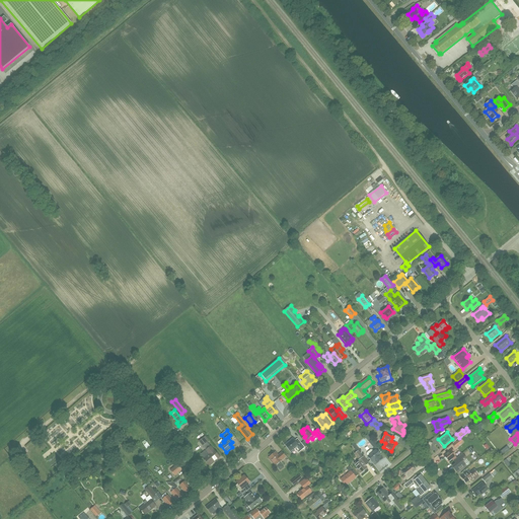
[(369,442),(375,449),(378,447),(368,435),(365,437),(369,442)]
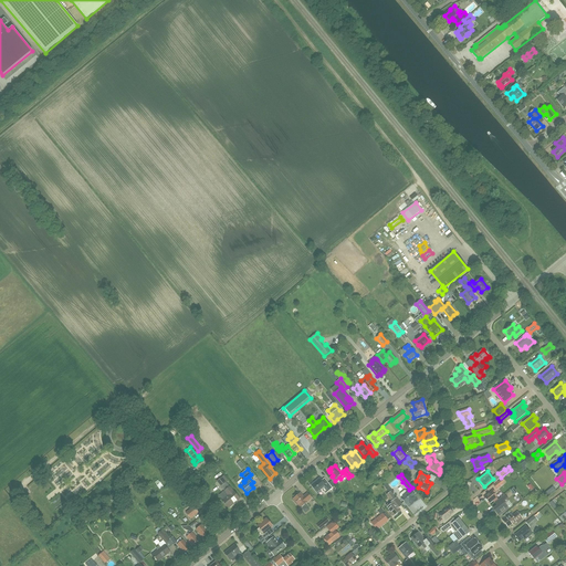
[(228,507),(240,499),(233,491),(229,486),(227,482),(222,477),(216,482),(220,488),(222,485),(226,490),(219,495),(222,500),(228,507)]
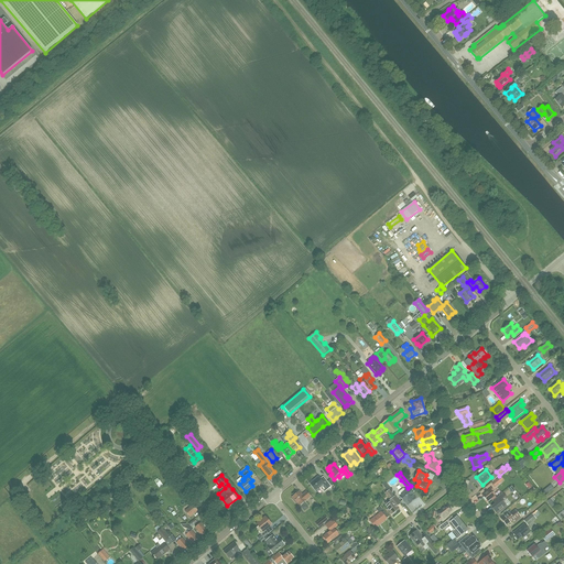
[(316,492),(321,489),(321,490),(324,492),(332,487),(327,481),(325,484),(318,476),(310,484),(316,492)]
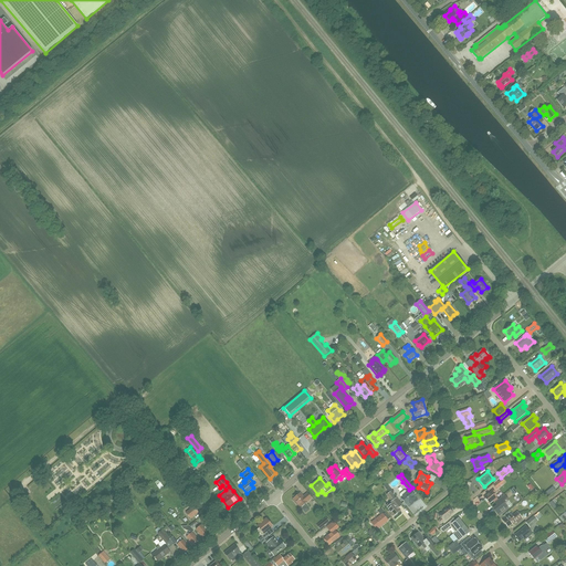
[(159,490),(164,486),(160,482),(159,482),(158,480),(157,481),(156,479),(154,480),(155,483),(159,490)]
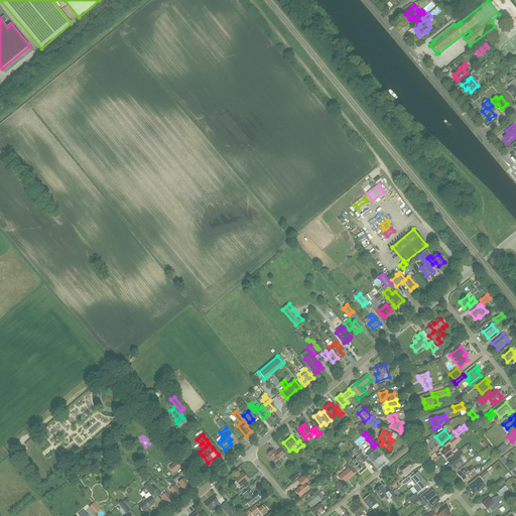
[(109,452),(116,445),(114,442),(107,448),(109,452)]
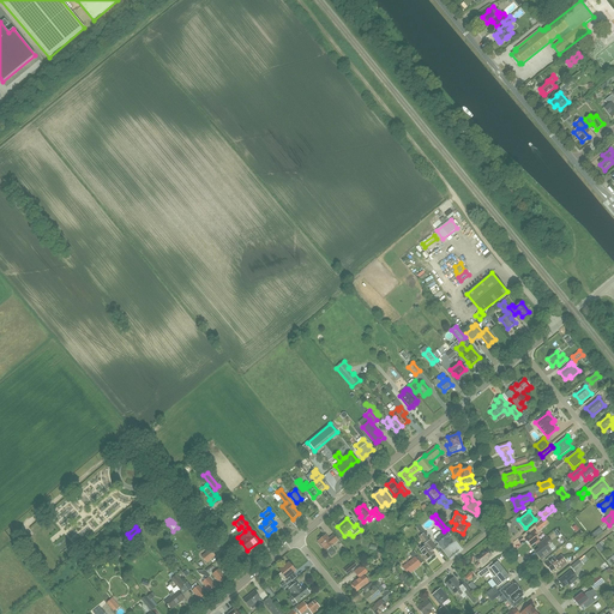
[(589,537),(591,541),(603,533),(600,528),(589,537)]
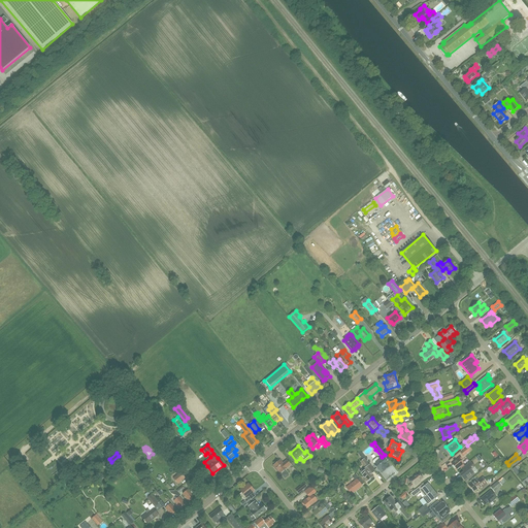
[(461,462),(463,460),(460,457),(454,462),(452,464),(456,469),(463,464),(461,462)]
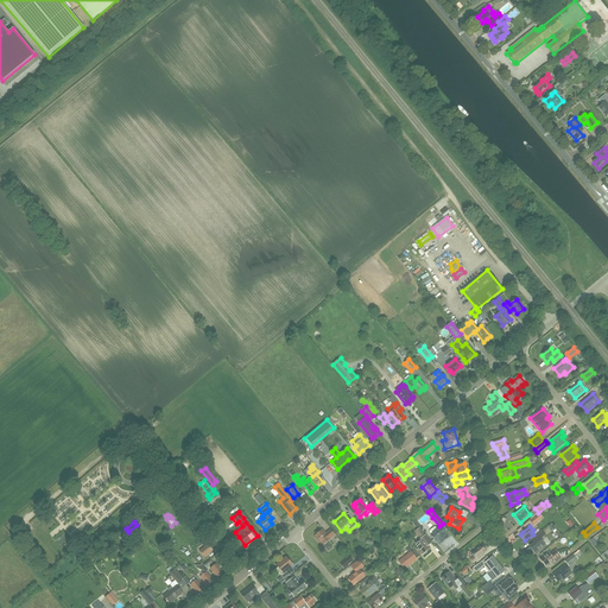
[(441,527),(438,530),(436,527),(435,527),(430,531),(430,532),(431,534),(436,542),(439,539),(442,543),(448,537),(445,533),(447,533),(441,527)]
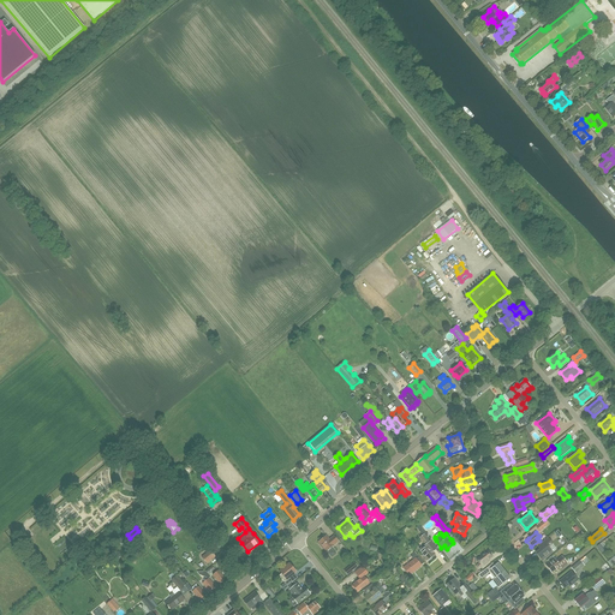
[(430,542),(424,535),(421,538),(425,544),(419,549),(424,555),(423,556),(428,561),(429,560),(429,561),(433,559),(431,557),(435,555),(433,553),(437,549),(431,541),(430,542)]
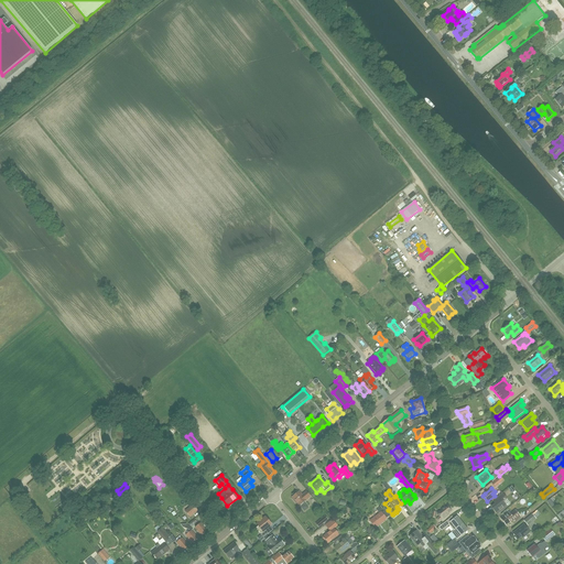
[(295,503),(296,502),(300,506),(306,500),(310,497),(306,492),(302,496),(300,491),(292,497),(294,499),(293,500),(295,503)]
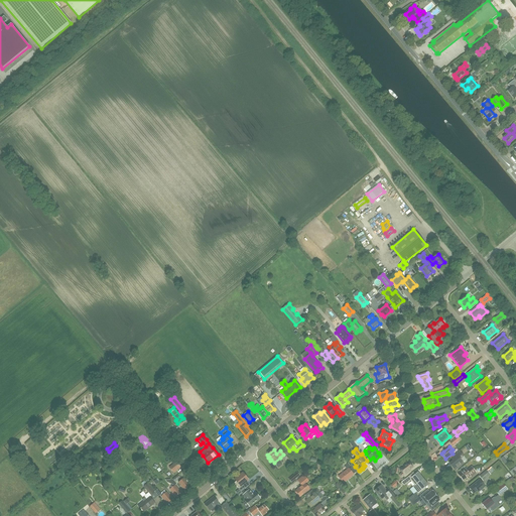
[(464,457),(460,450),(454,456),(457,459),(449,464),(455,471),(467,462),(467,460),(464,457)]
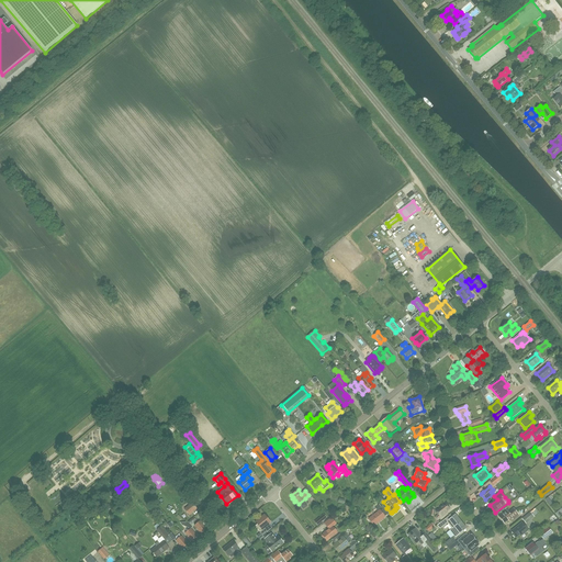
[(189,515),(197,508),(192,503),(184,509),(189,515)]
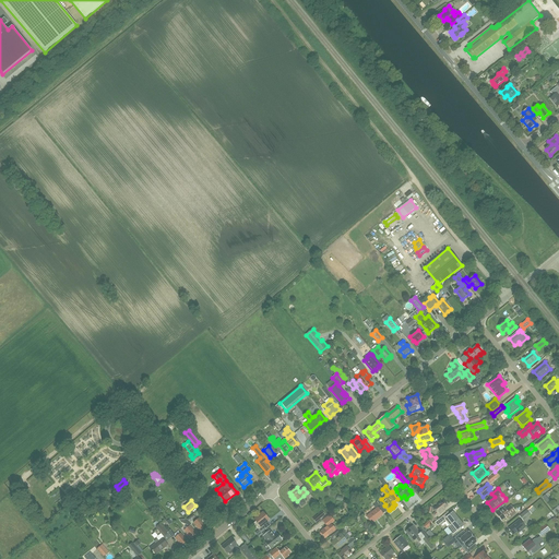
[(436,516),(444,510),(444,509),(448,506),(444,501),(442,503),(441,502),(433,509),(436,512),(433,514),(433,515),(435,516),(436,516)]
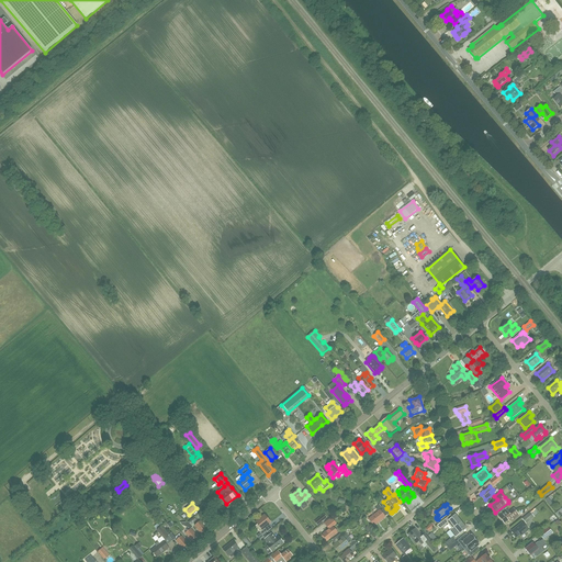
[(514,508),(508,513),(507,512),(503,514),(498,516),(504,523),(512,517),(513,519),(519,515),(514,508)]
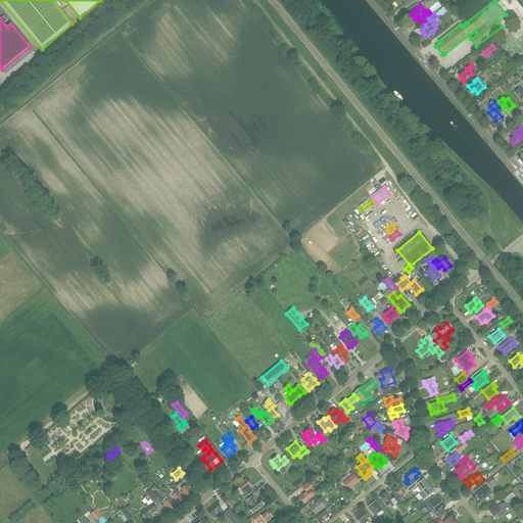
[(347,489),(359,481),(353,475),(342,483),(347,489)]
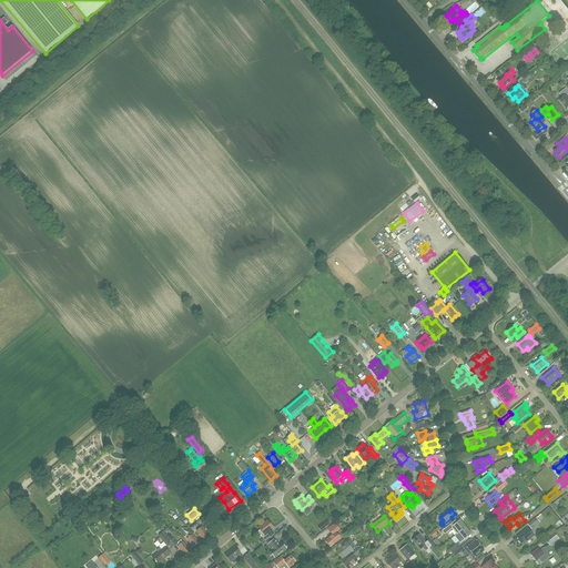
[(528,525),(531,529),(539,523),(536,518),(528,525)]
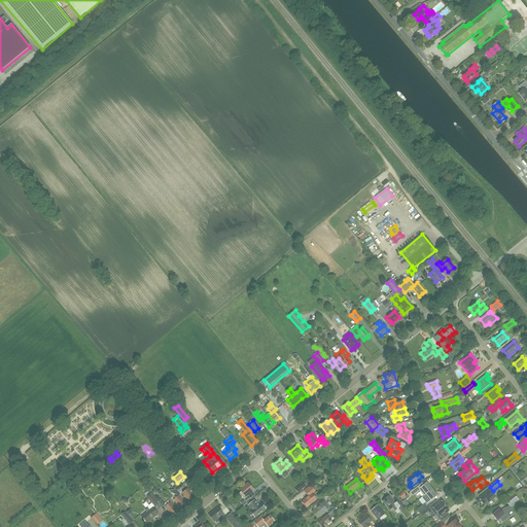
[(304,482),(295,489),(299,493),(307,486),(304,482)]
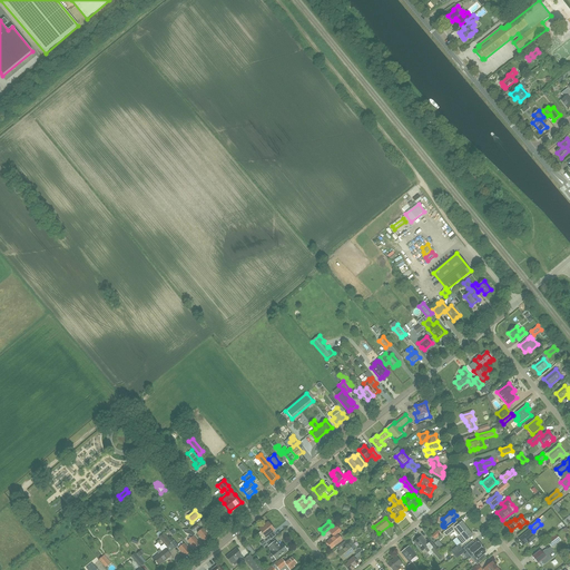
[(276,536),(273,532),(274,530),(268,522),(259,530),(262,532),(258,534),(266,543),(276,536)]
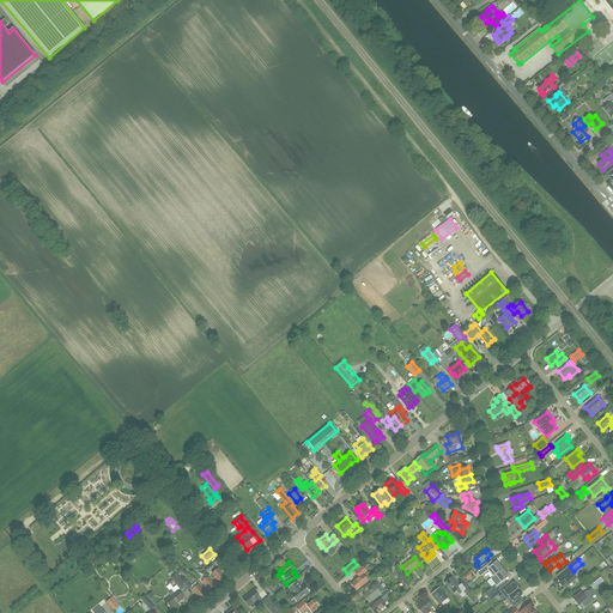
[(491,578),(503,569),(497,562),(490,566),(487,564),(477,574),(479,576),(487,569),(493,576),(491,578)]
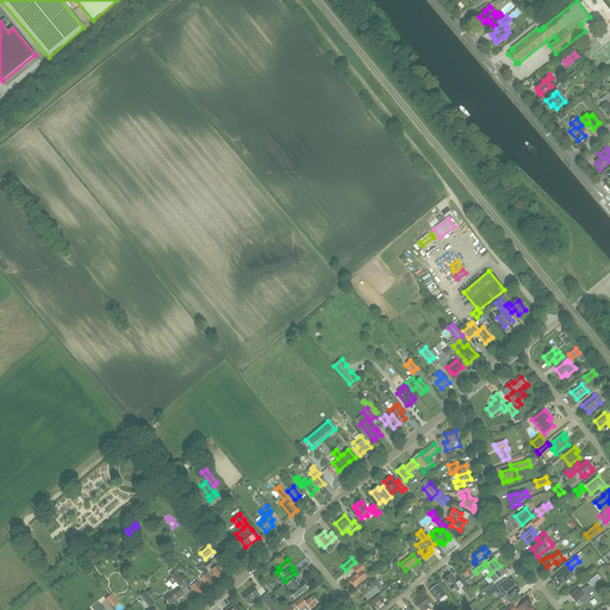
[(218,579),(224,574),(217,566),(212,570),(210,567),(213,565),(211,561),(205,566),(210,572),(211,571),(218,579)]
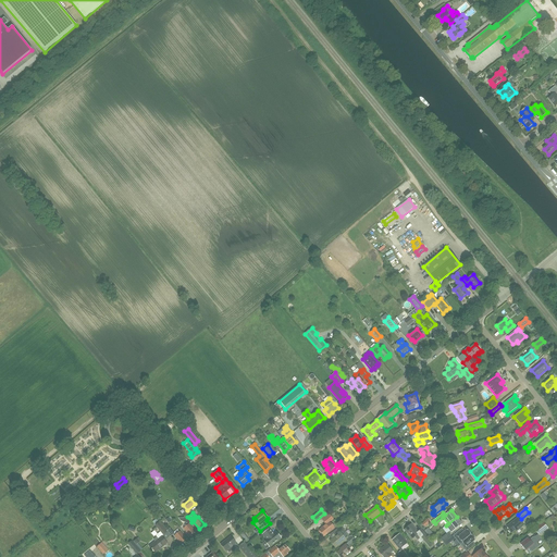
[(321,518),(324,521),(326,524),(323,527),(323,528),(322,529),(321,528),(319,530),(320,530),(319,531),(323,536),(323,535),(324,536),(334,528),(330,522),(333,519),(329,512),(321,518)]
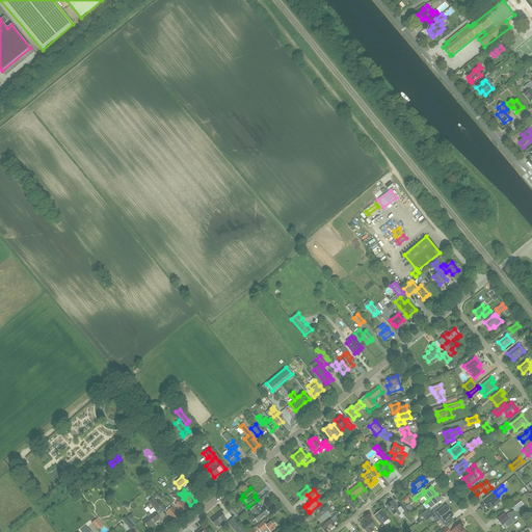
[(442,500),(436,494),(426,502),(431,509),(442,500)]
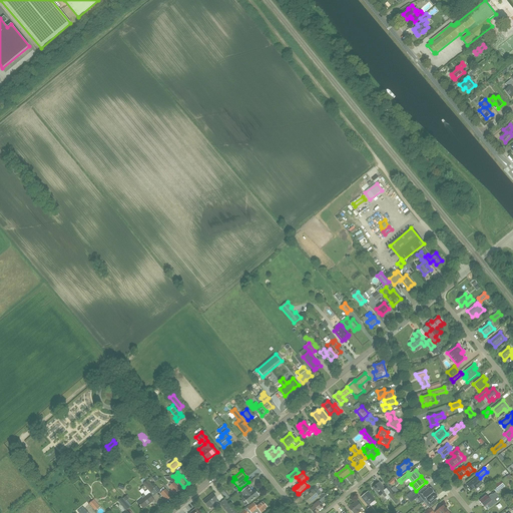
[(470,491),(471,490),(471,491),(475,488),(476,489),(482,484),(477,477),(467,485),(469,488),(468,488),(470,491)]
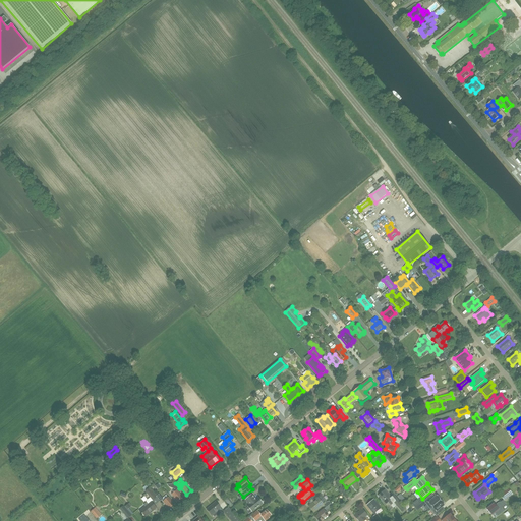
[(397,494),(403,488),(400,485),(394,490),(392,491),(395,496),(397,494)]
